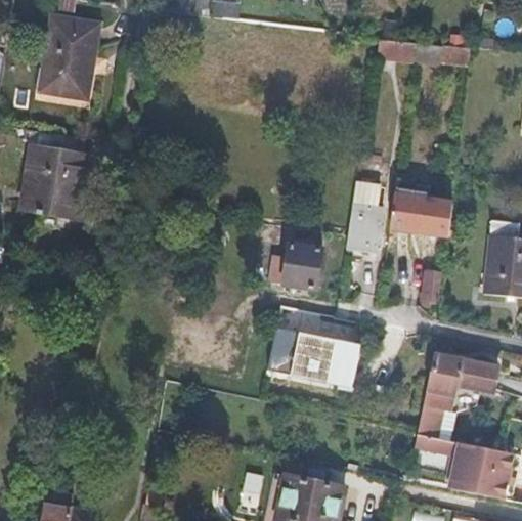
[(167,0),(166,7),(183,9),(184,0),(167,0)]
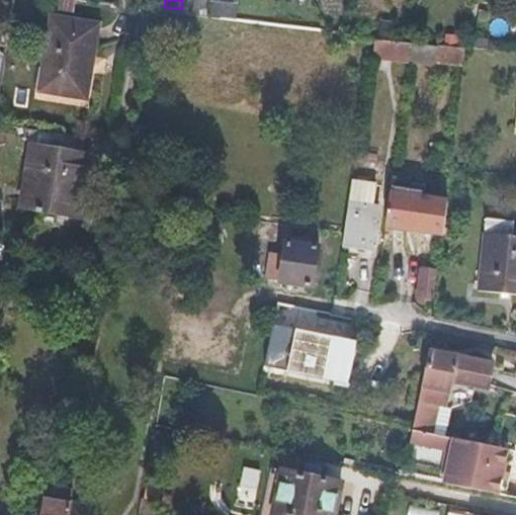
[(238,2),(223,0),(208,0),(211,13),(236,17),(238,2)]
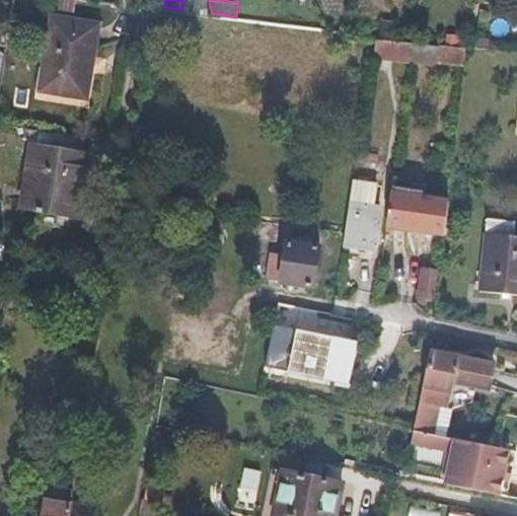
[(49,84),(83,91),(96,19),(51,11),(42,62),(52,64),(49,84)]
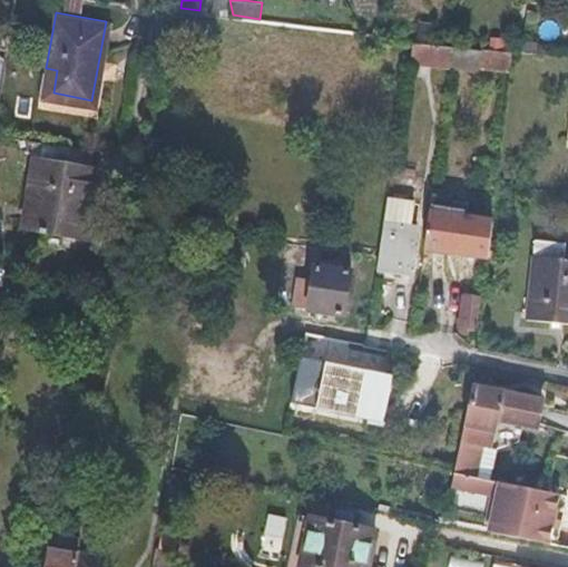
[(453,40),(411,35),(410,49),(451,54),(453,40)]
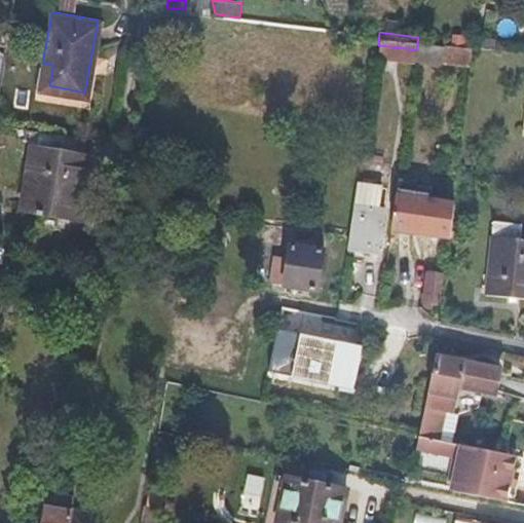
[(472,45),(446,42),(444,60),(471,63),(472,45)]
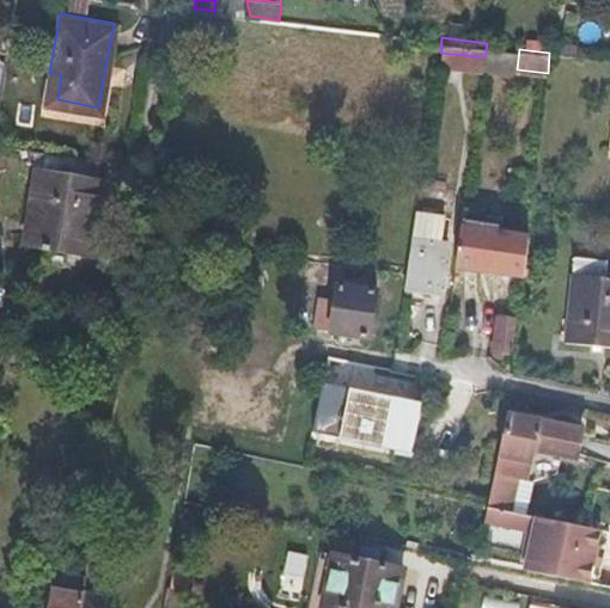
[(37,167),(24,239),(90,251),(103,178),(37,167)]
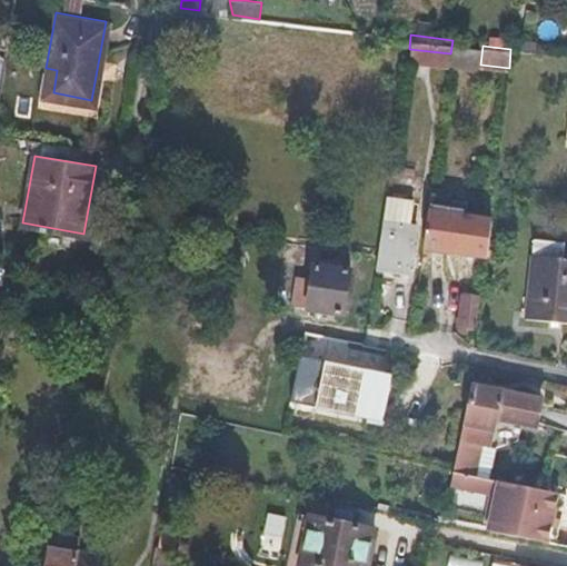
[(384,218),(376,264),(409,268),(416,222),(408,222),(411,200),(387,196),(384,218)]
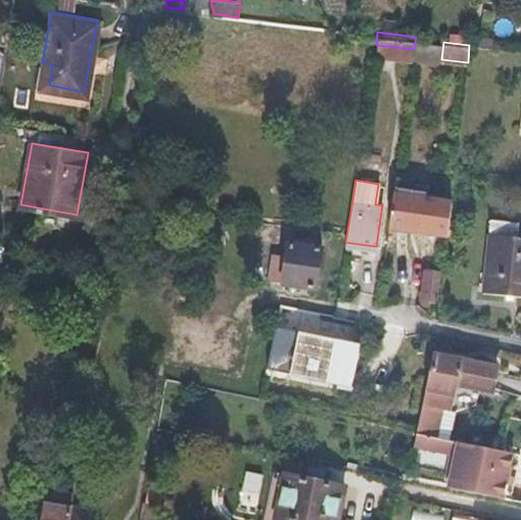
[(393,195),(390,227),(448,234),(452,201),(393,195)]
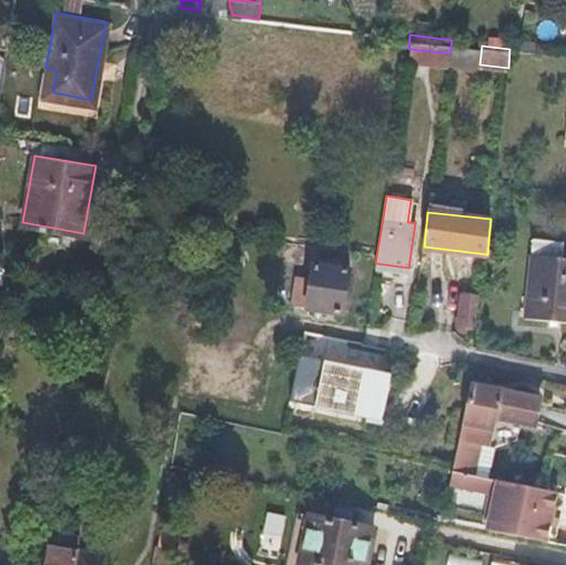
[(533,236),(523,316),(565,321),(565,255),(559,254),(562,240),(533,236)]
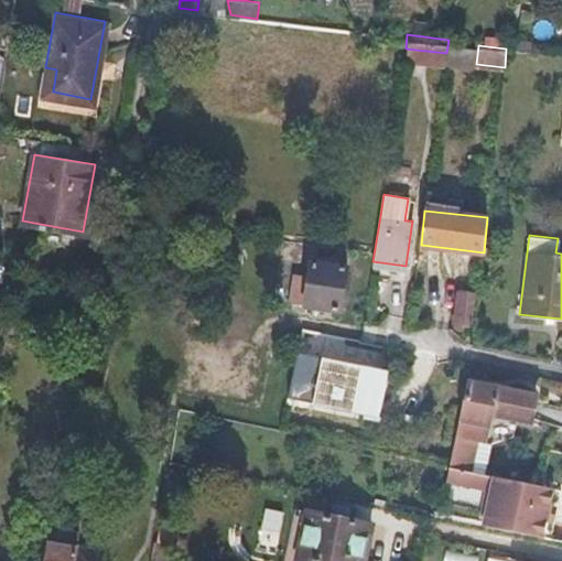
[(347,266),(311,260),(309,277),(294,274),(290,301),(306,303),(306,304),(341,309),(347,266)]
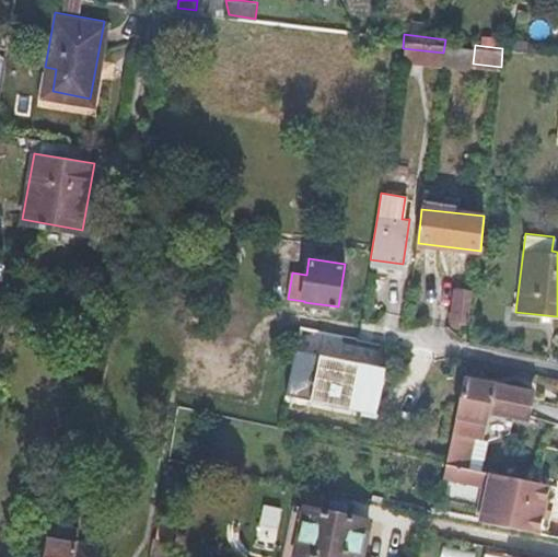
[(473,321),(474,283),(453,283),(451,320),(473,321)]
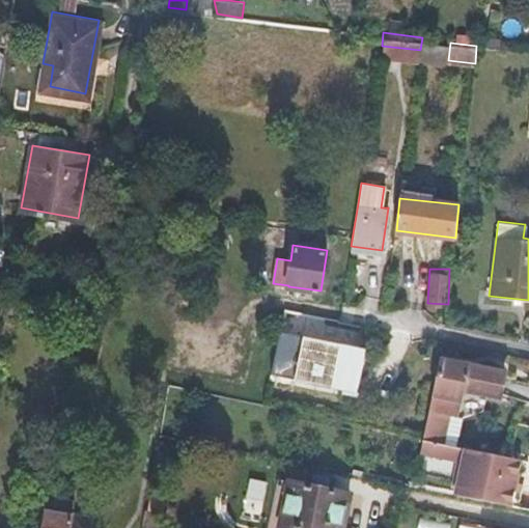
[(305,312),(285,309),(282,323),(302,327),(305,312)]
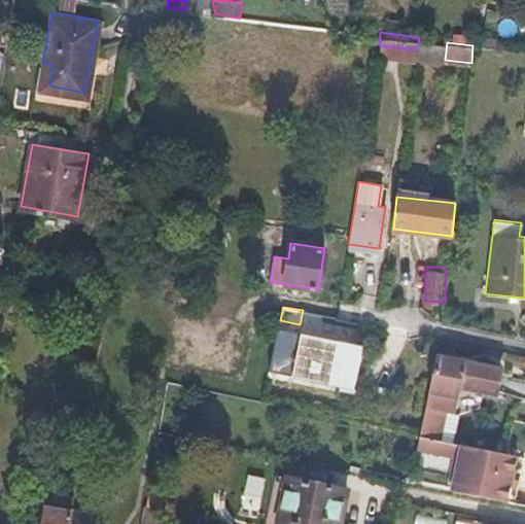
[(298,333),(289,376),(338,385),(347,343),(298,333)]
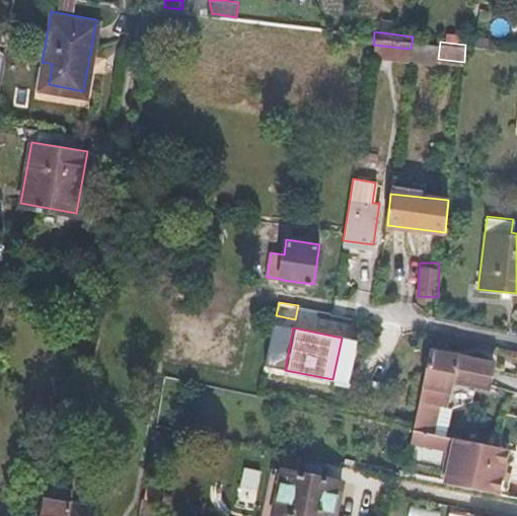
[(431,348),(414,427),(432,431),(434,422),(433,422),(436,401),(447,403),(452,379),(492,387),(497,362),(431,348)]
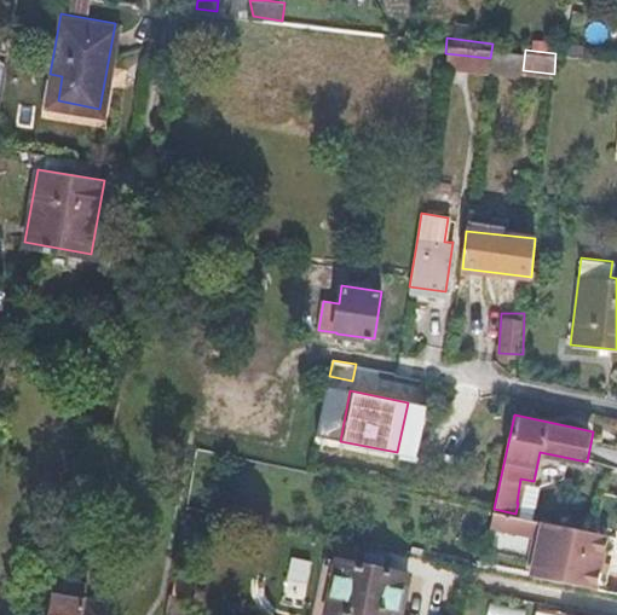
[(537,544),(542,523),(491,511),(486,533),(537,544)]
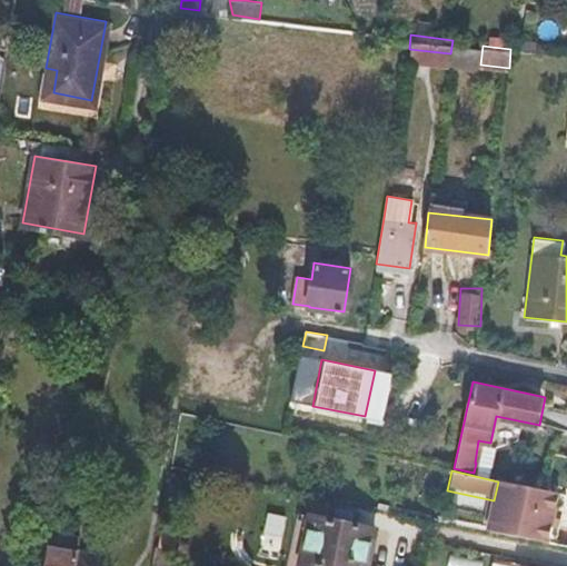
[(546,488),(498,478),(498,482),(494,500),(489,518),(514,524),(510,534),(546,542),(557,492),(546,488)]
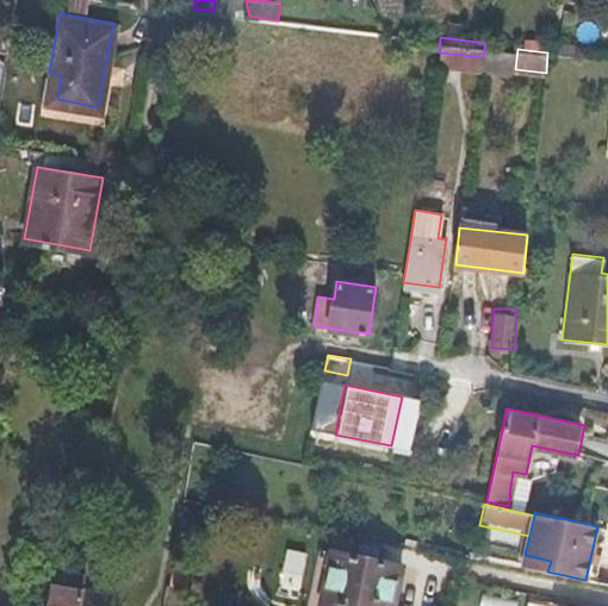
[(391,605),(401,564),(321,549),(308,605),(391,605)]
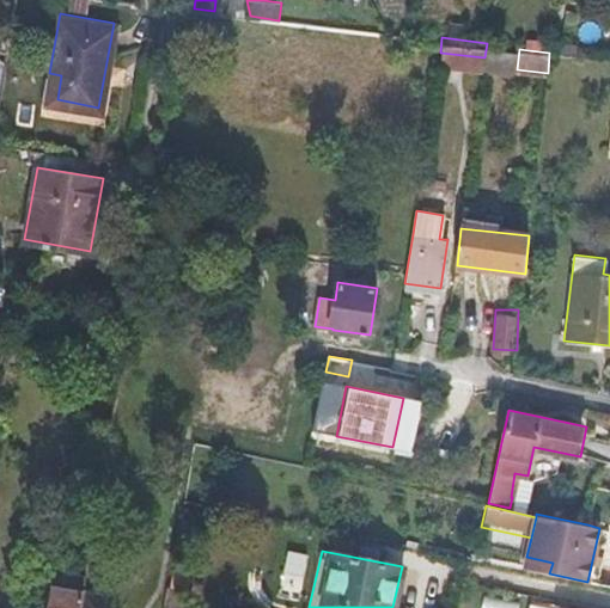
[(85,588),(81,607),(104,607),(108,589),(85,585),(85,588)]
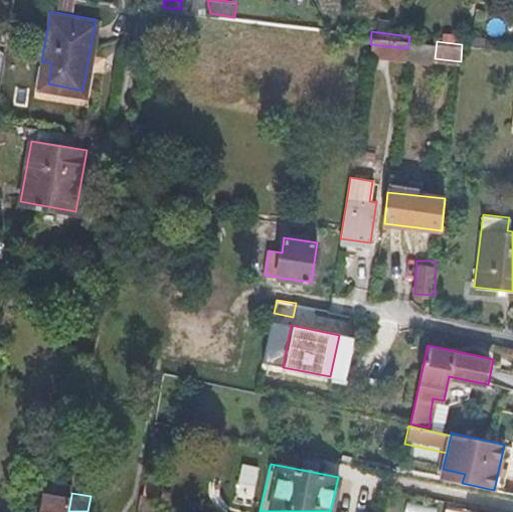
[(68,511),(71,495),(62,494),(61,501),(44,498),(42,511),(68,511)]
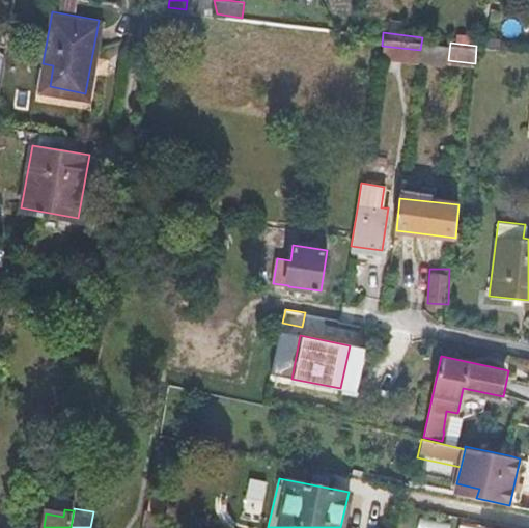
[(422,513),(419,527),(420,527),(450,527),(452,520),(422,513)]
